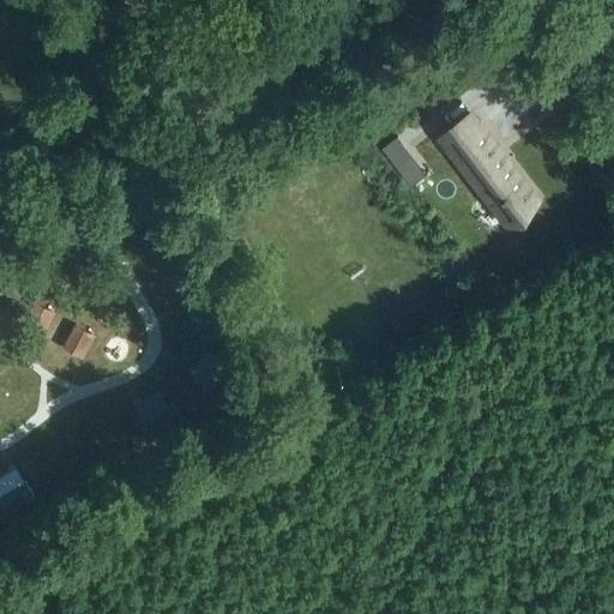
[(435,22),(428,8),(409,19),(417,32),(435,22)]
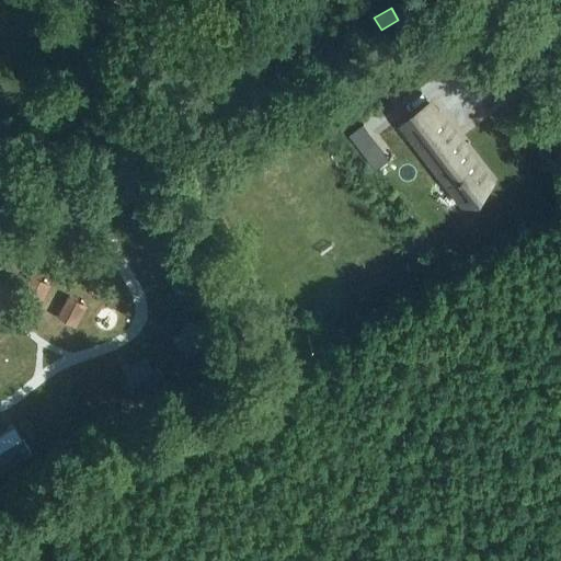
[(494,175),(434,98),(402,122),(461,201),(494,175)]
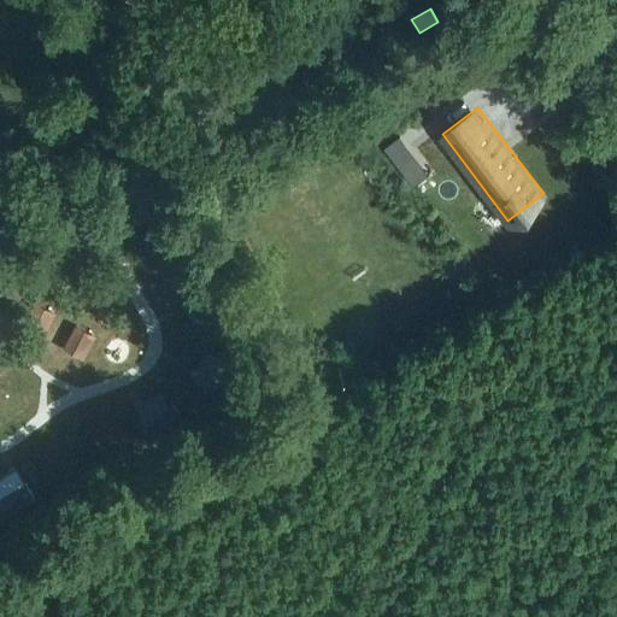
[(404,171),(418,160),(399,136),(385,147),(404,171)]
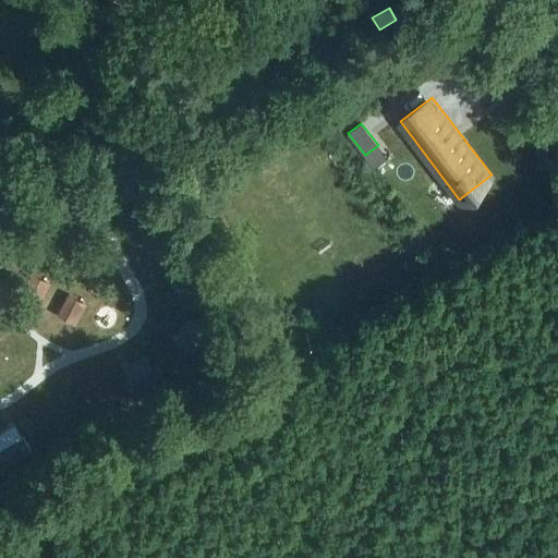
[(0,269),(1,270),(14,244),(0,237),(0,269)]
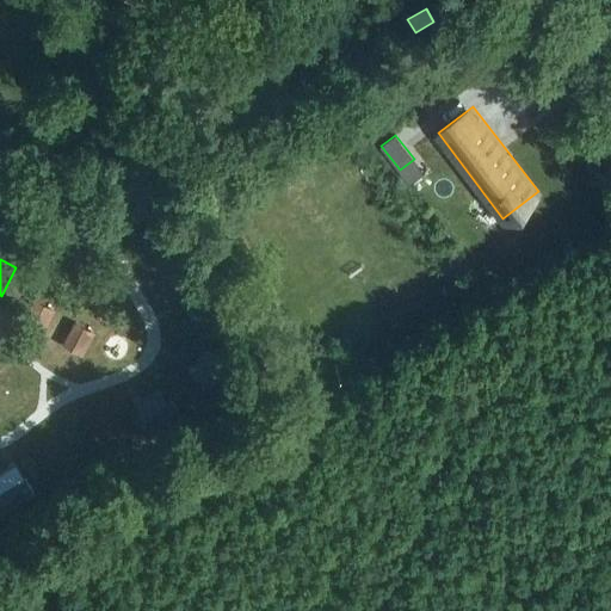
[(23,323),(43,334),(55,312),(35,301),(23,323)]
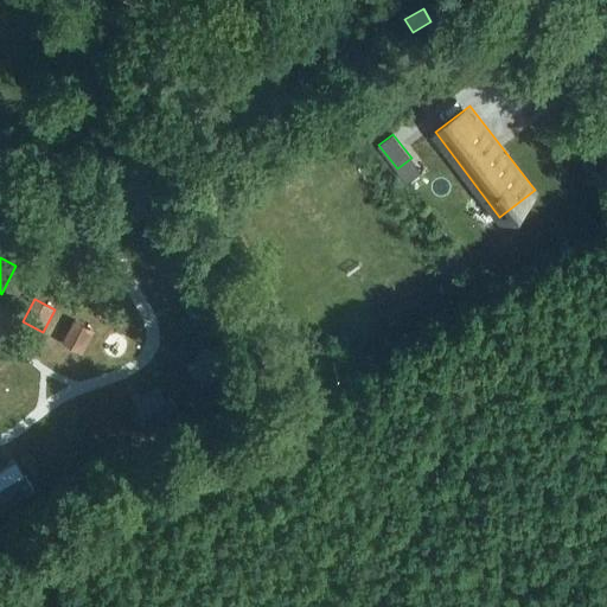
[(62,344),(82,355),(94,332),(74,321),(62,344)]
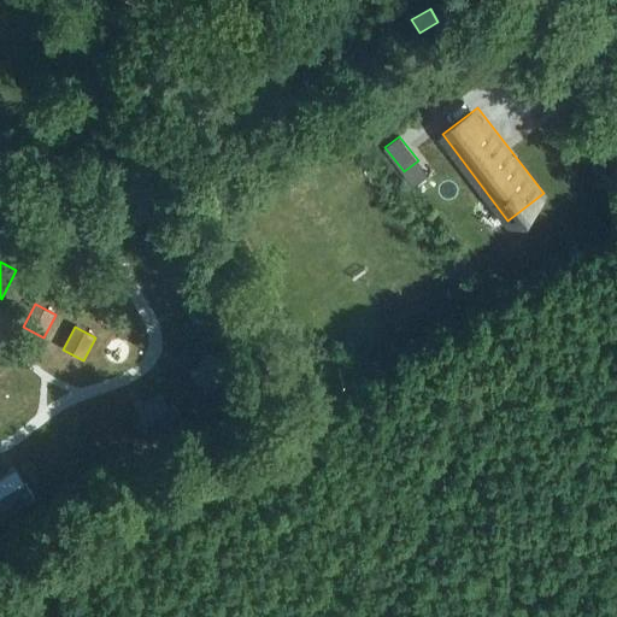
[(219,400),(240,369),(222,358),(203,389),(219,400)]
